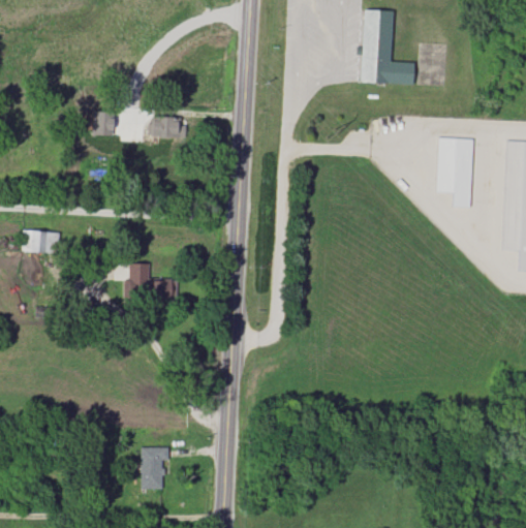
[(364,8),(361,82),(411,84),(412,59),(389,58),(392,9),(364,8)]
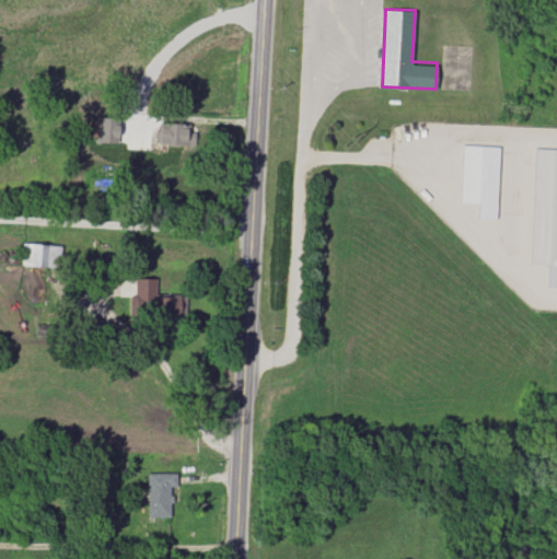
[(193,147),(193,125),(170,125),(170,129),(158,129),(158,146),(193,147)]
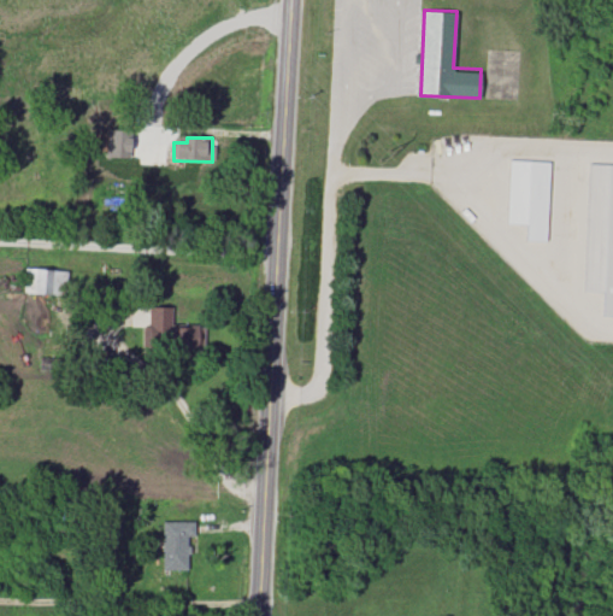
[(511,159),(550,160),(548,241),(526,241),(526,224),(508,223),(511,159)]
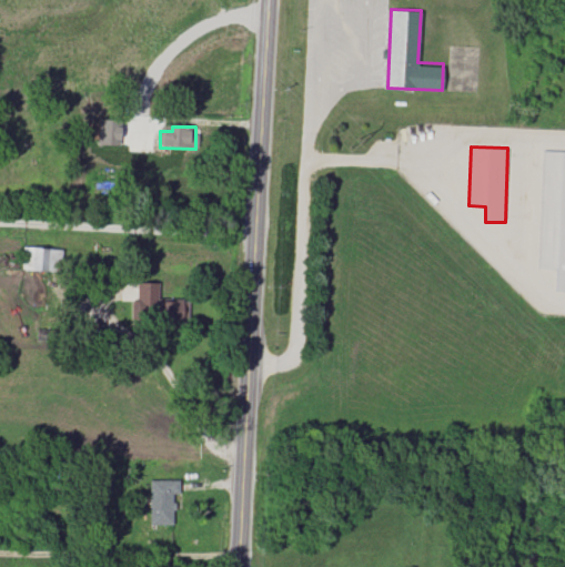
[(544,151),(564,151),(564,289),(555,289),(556,269),(538,267),(544,151)]
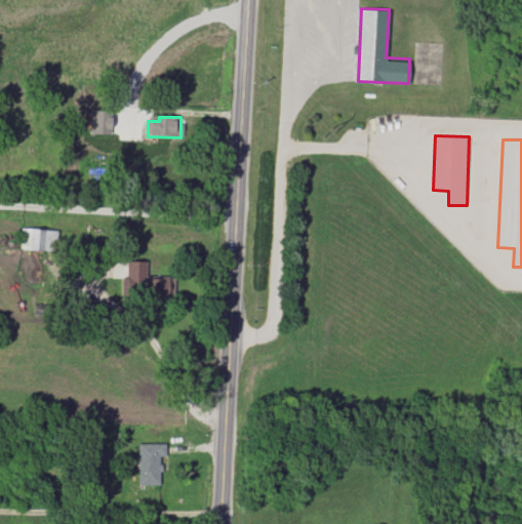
[(24,250),(59,252),(61,231),(25,230),(24,250)]
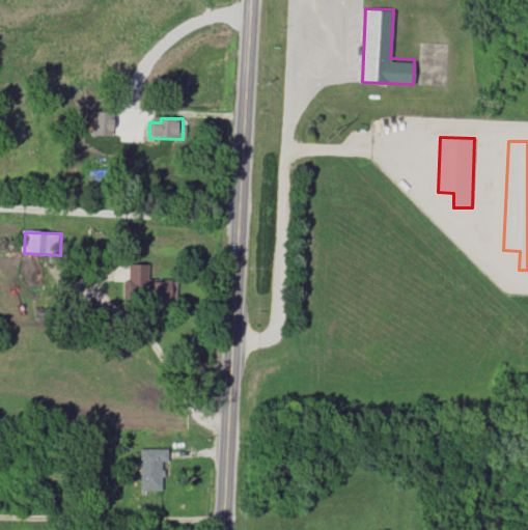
[(151,266),(131,266),(130,285),(141,285),(141,304),(178,305),(178,282),(151,282),(151,266)]
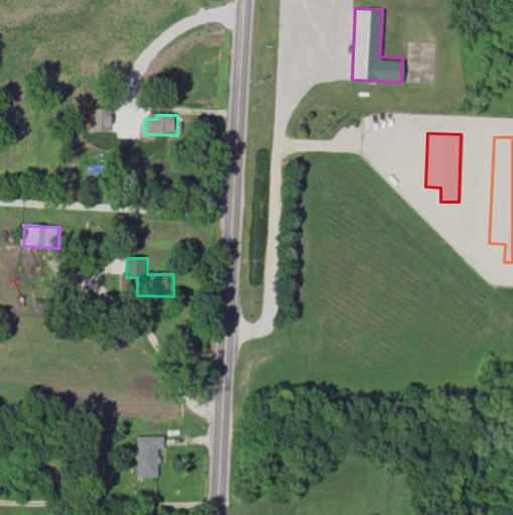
[(137,477),(160,478),(161,448),(166,449),(166,437),(138,436),(137,477)]
